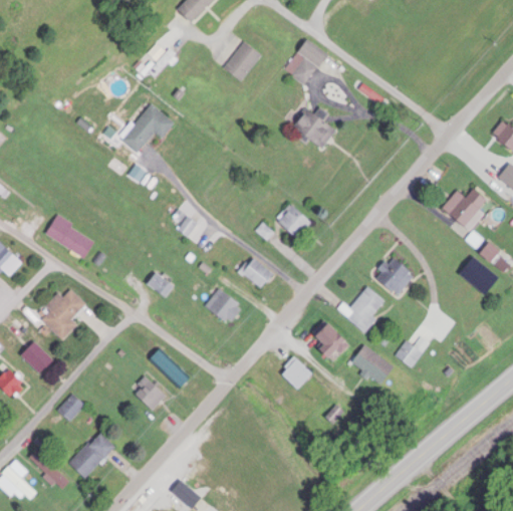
[(191,22),(213,0),(185,0),(177,8),(191,22)]
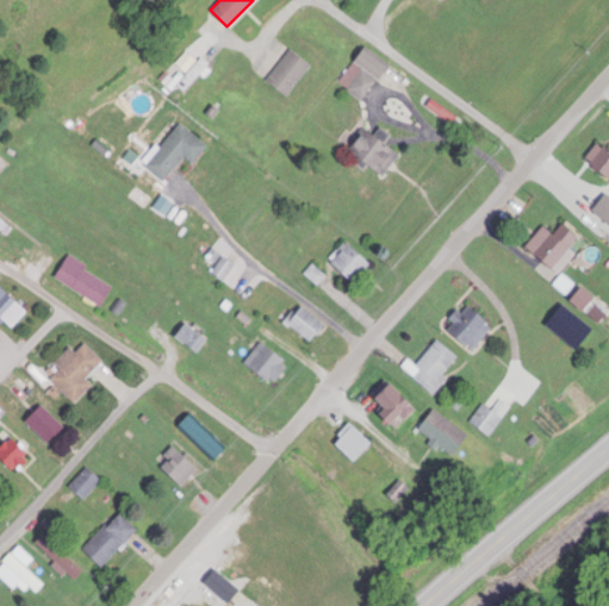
[(339,83),(364,100),(389,64),(364,47),(339,83)]
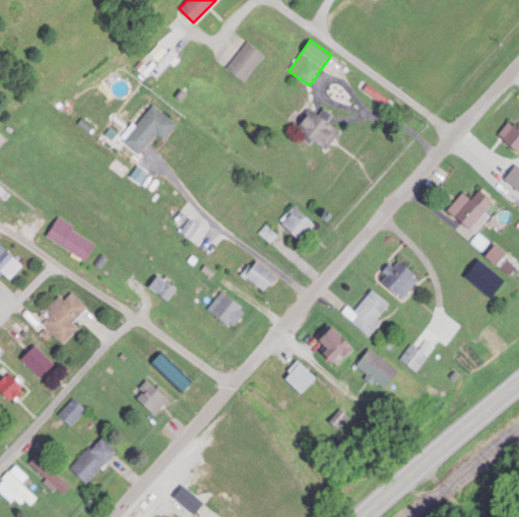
[(225,67),(243,82),(265,57),(249,43),(225,67)]
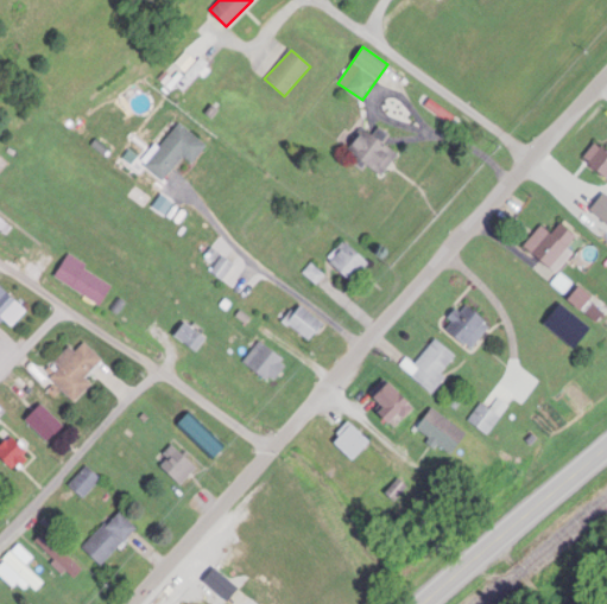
[(207,145),(176,124),(145,169),(164,182),(182,157),(193,164),(207,145)]
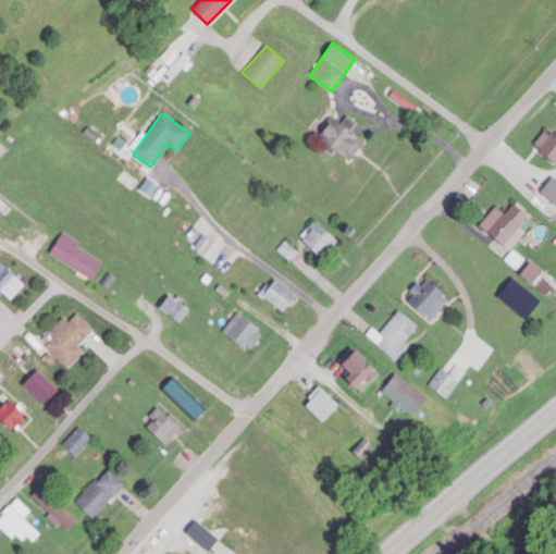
[(317,139),(349,163),(365,143),(332,119),(317,139)]
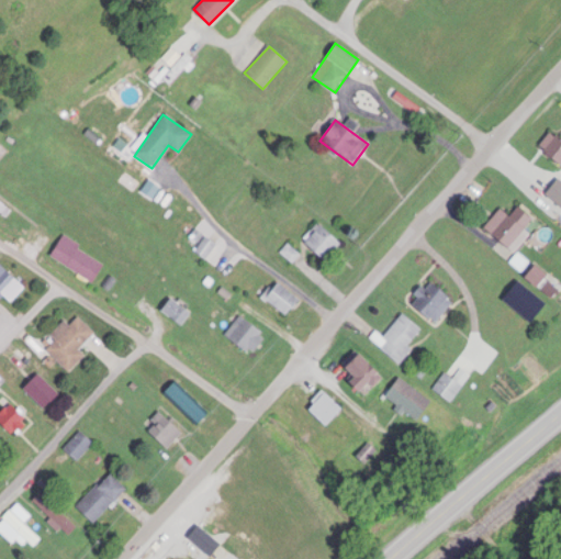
[(560,140),(551,131),(538,146),(560,165),(560,140)]
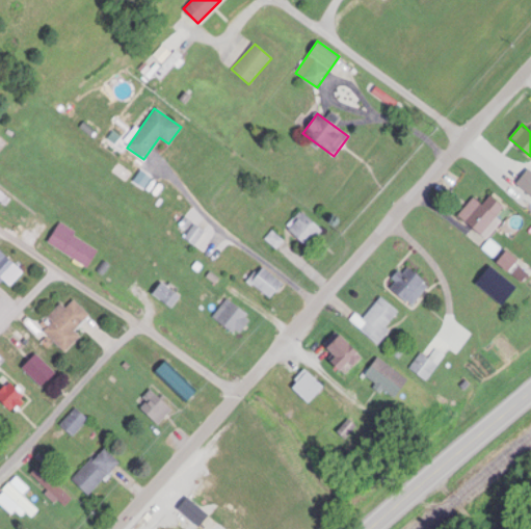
[(0,200),(3,204),(8,199),(0,190),(0,200)]
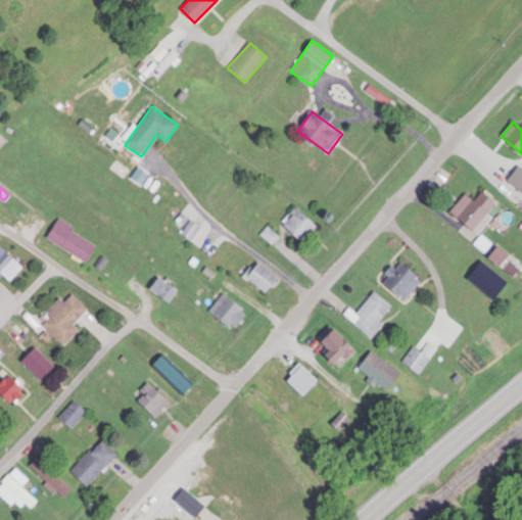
[(473,201),(466,195),(452,209),(472,230),(496,205),(483,191),(473,201)]
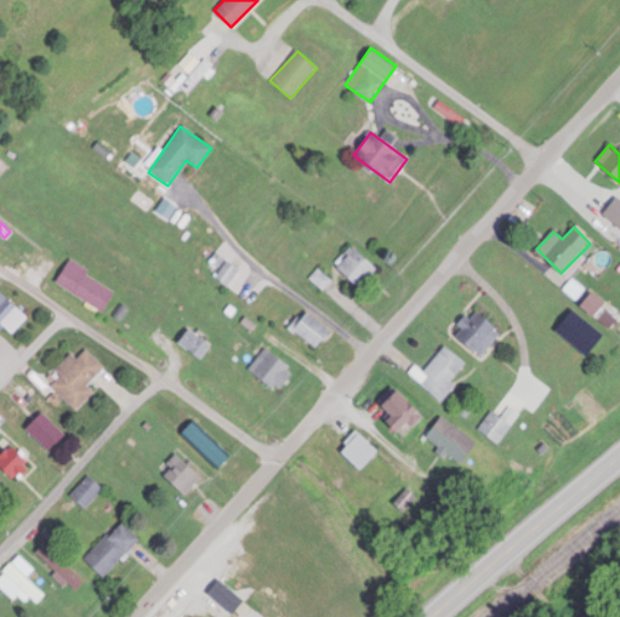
[(334,264),(358,287),(376,269),(351,245),(334,264)]
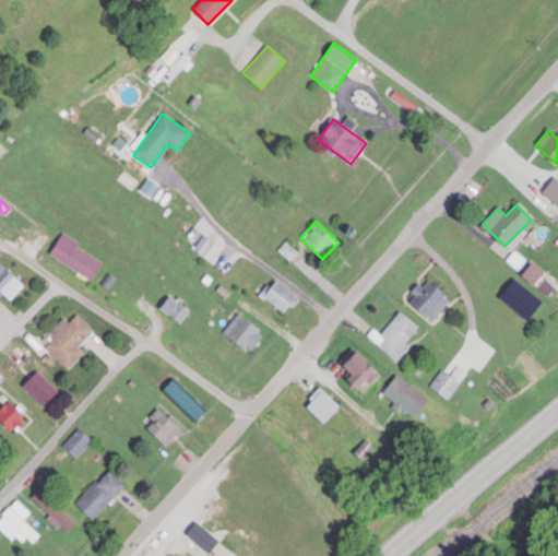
[(49,252),(90,281),(103,262),(62,234),(49,252)]
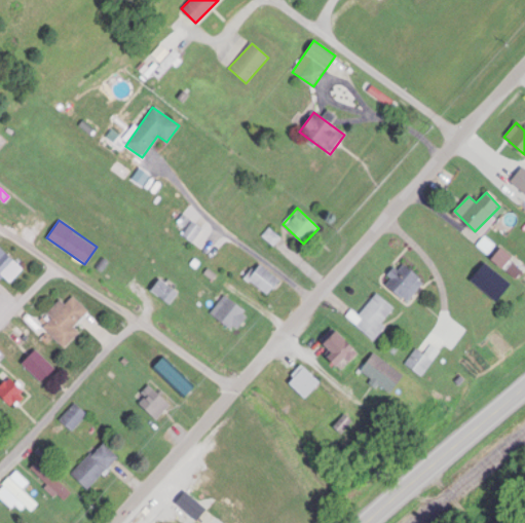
[(183,235),(192,243),(202,228),(192,221),(183,235)]
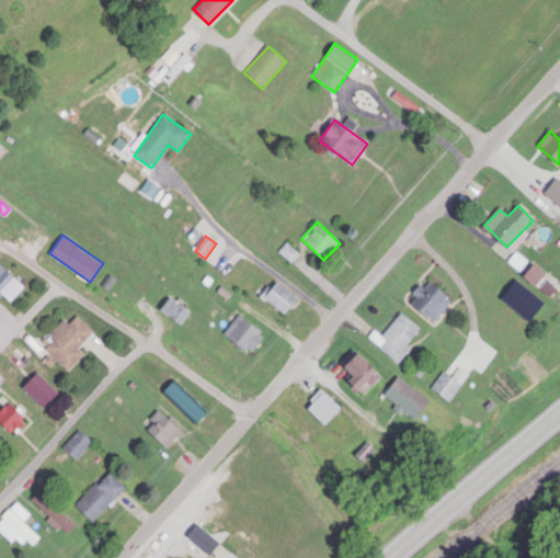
[(529,261),(516,252),(509,262),(522,271),(529,261)]
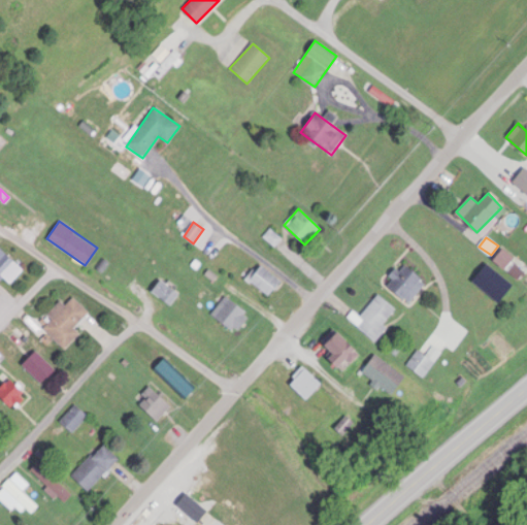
[(23,271),(0,248),(0,277),(7,286),(23,271)]
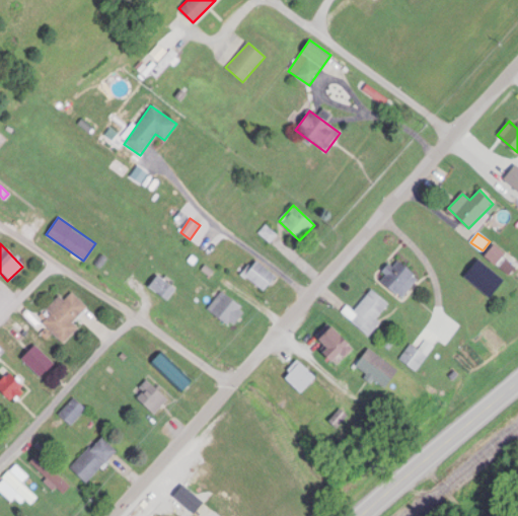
[(382,270),(386,274),(380,279),(398,297),(418,279),(395,256),(382,270)]
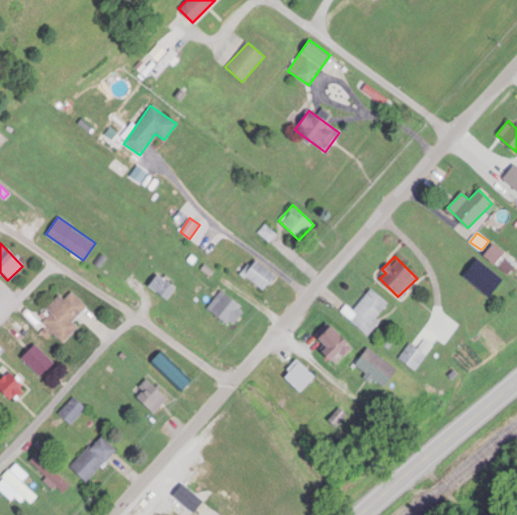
[(263,290),(275,274),(253,258),(241,273),(263,290)]
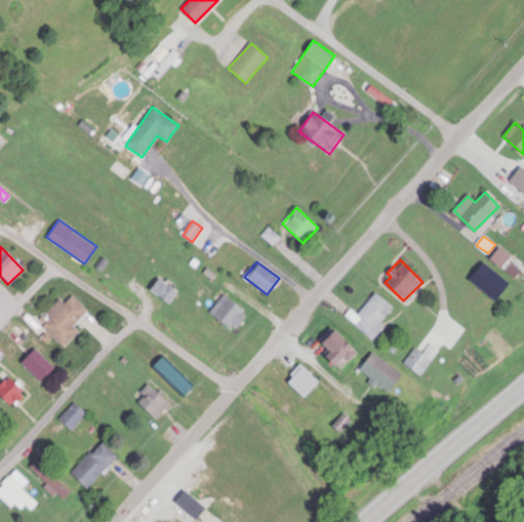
[(169,304),(177,291),(157,277),(149,289),(169,304)]
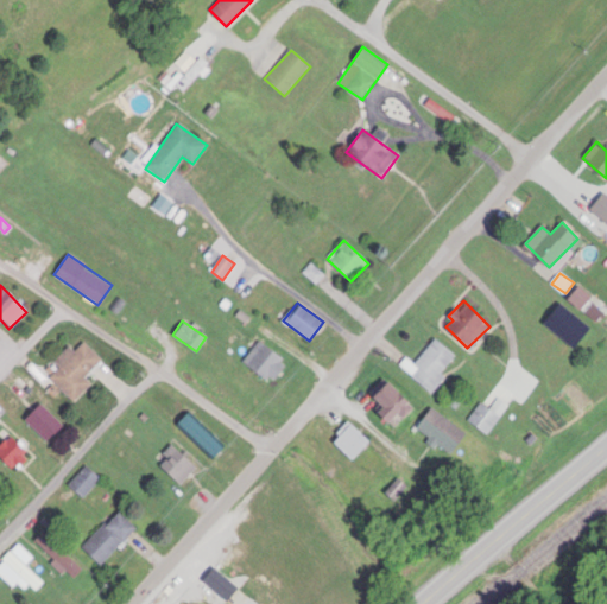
[(267,382),(286,363),(261,339),(242,360),(267,382)]
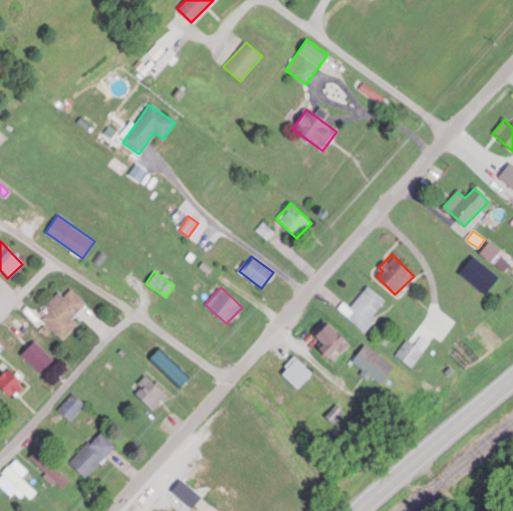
[(45,305),(50,310),(42,318),(62,339),(77,324),(71,318),(85,303),(71,289),(63,296),(59,292),(45,305)]
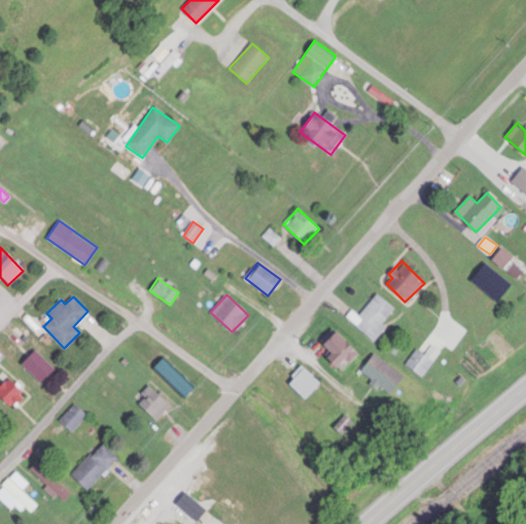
[(320,342),(330,352),(325,357),(340,371),(358,352),(334,328),(320,342)]
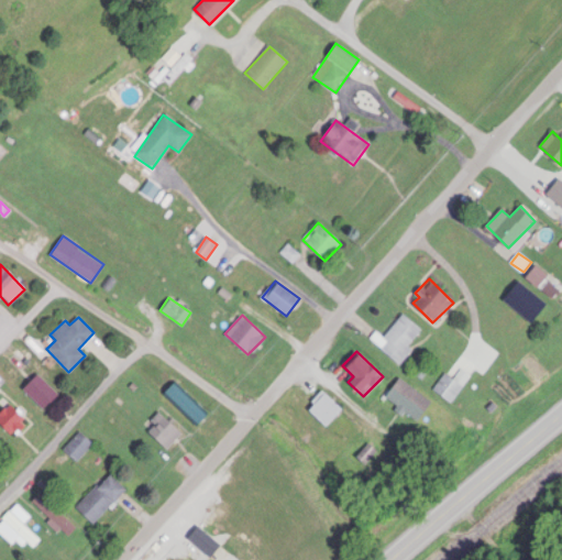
[(444,372),(433,391),(454,402),(470,373),(460,368),(455,377),(444,372)]
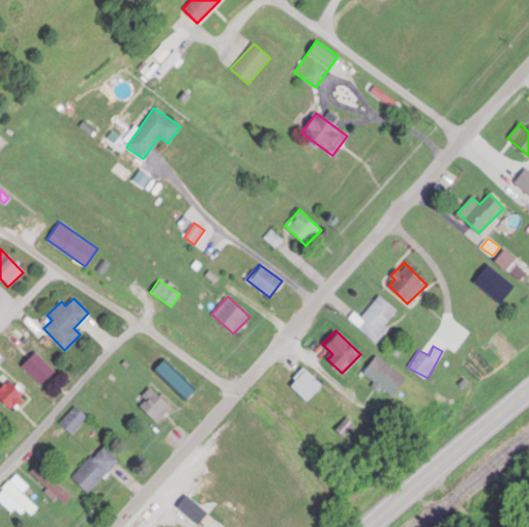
[(54,370),(35,350),(21,364),(40,384),(54,370)]
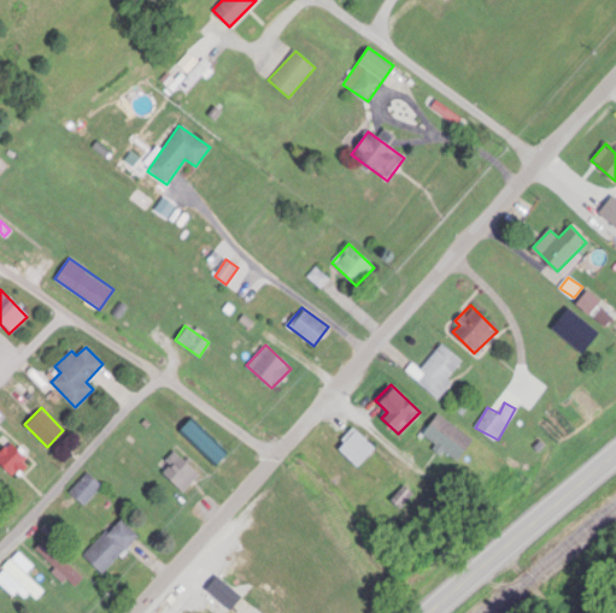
[(456,460),(473,438),(438,411),(421,432),(456,460)]
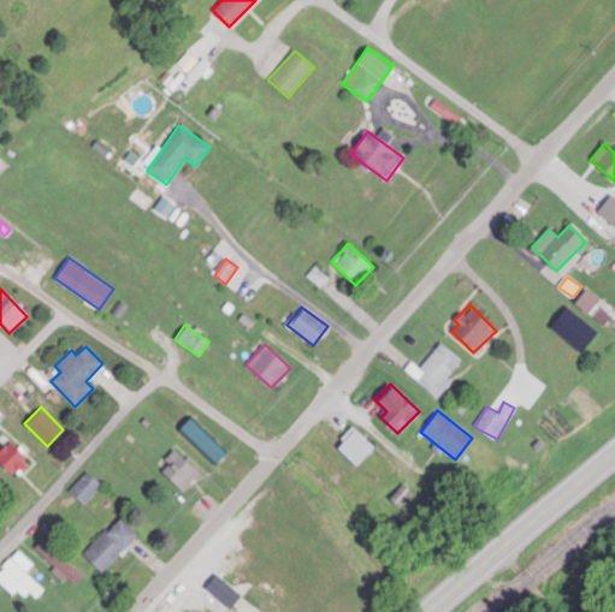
[(213,462),(224,451),(190,416),(179,427),(213,462)]
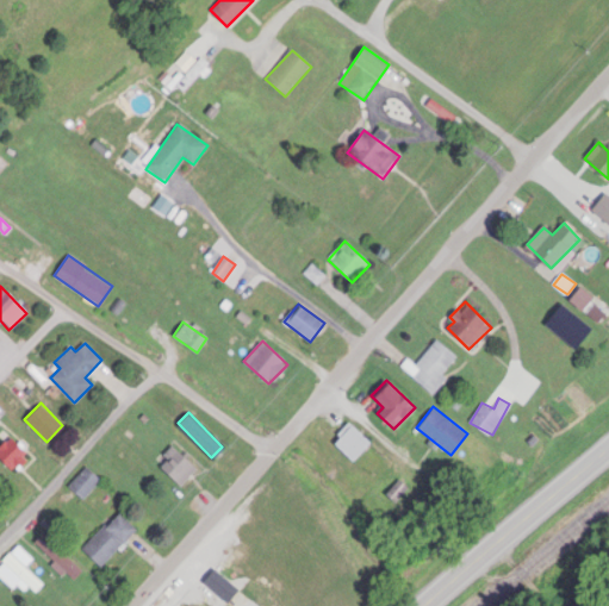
[(372,443),(350,422),(331,441),(353,462),(372,443)]
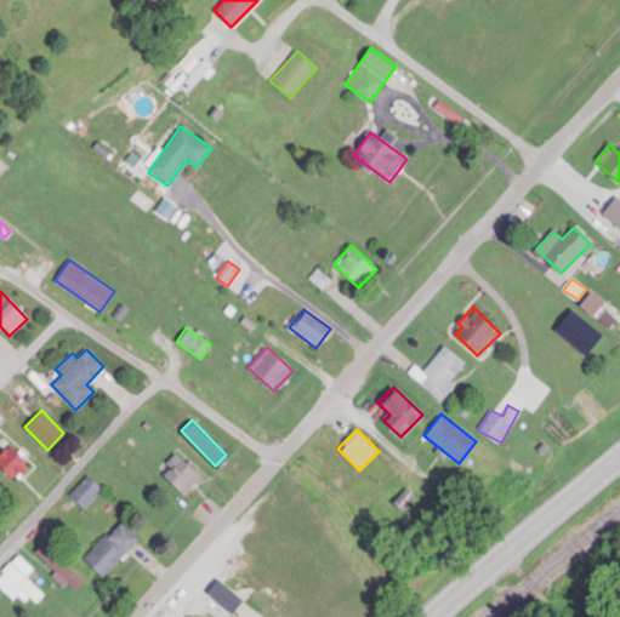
[(0,467),(16,481),(32,463),(15,449),(0,466),(0,467)]
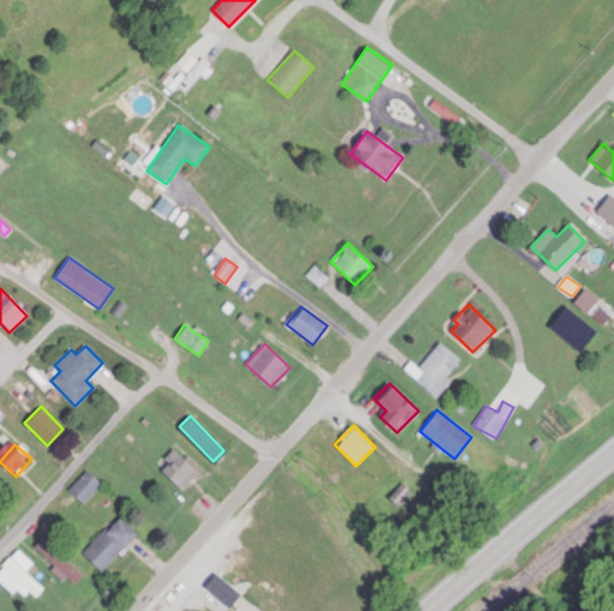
[(182,490),(200,472),(174,448),(158,466),(182,490)]
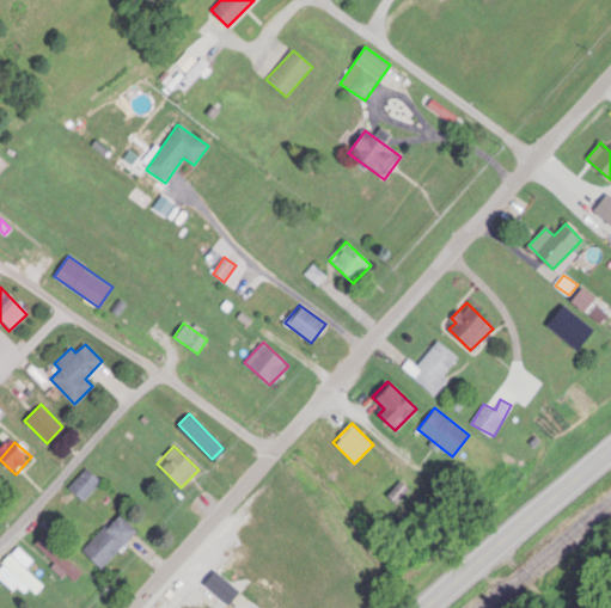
[(83,501),(102,481),(89,467),(68,485),(83,501)]
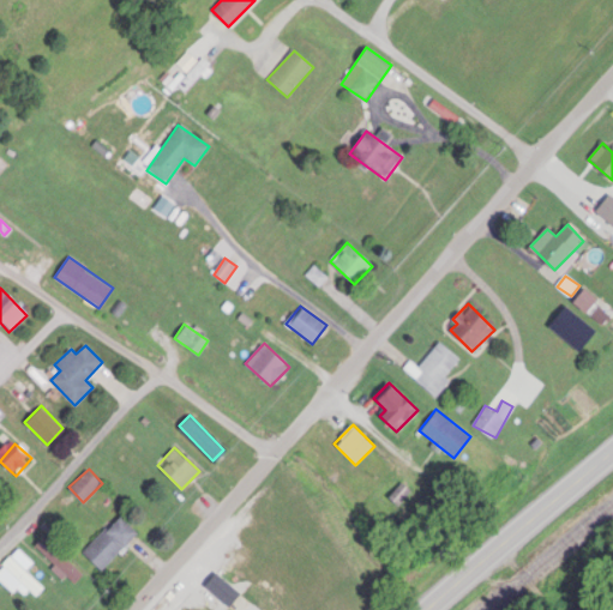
[(83,551),(101,569),(137,532),(119,514),(83,551)]
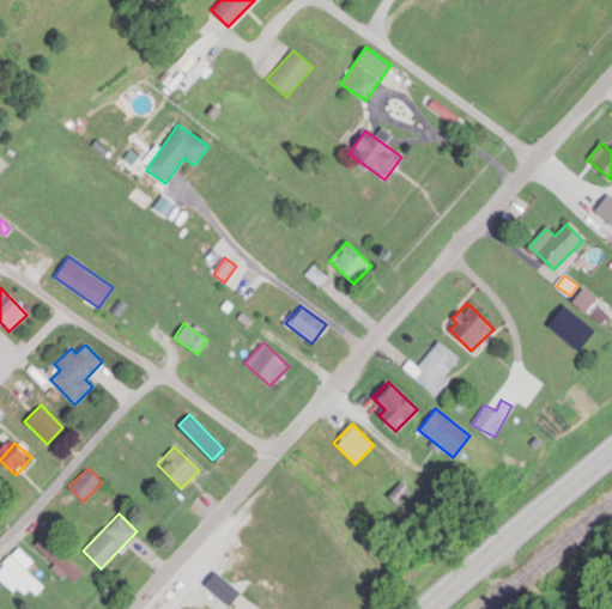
[(0,567),(32,601),(46,588),(11,553),(0,562),(0,567)]
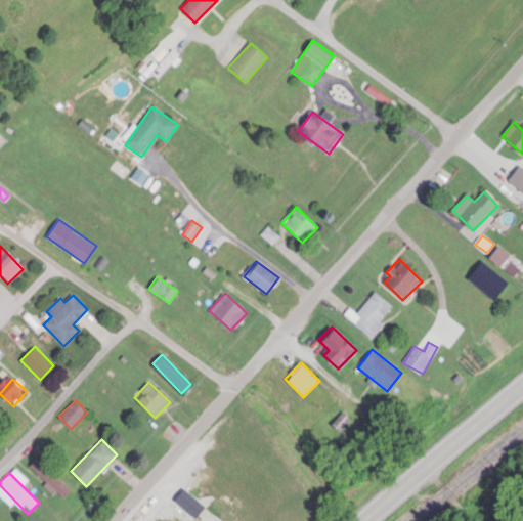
[(70,489),(53,473),(46,480),(62,496),(70,489)]
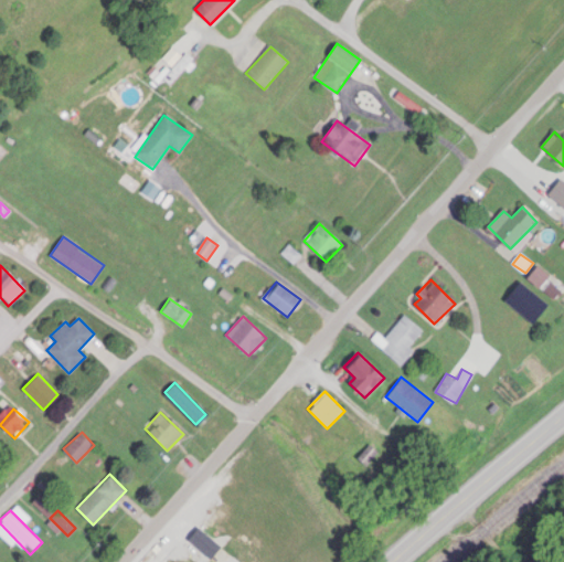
[(223,548),(198,526),(187,539),(211,561),(223,548)]
